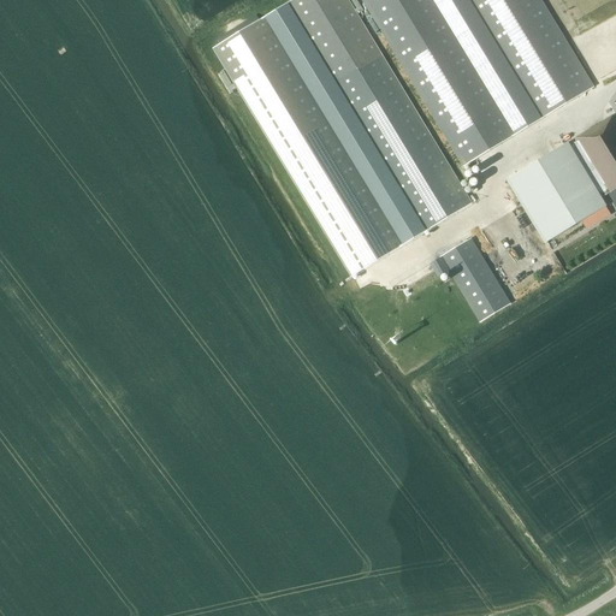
[(472,203),(450,169),(348,0),(292,0),(214,48),(353,277),(472,203)]
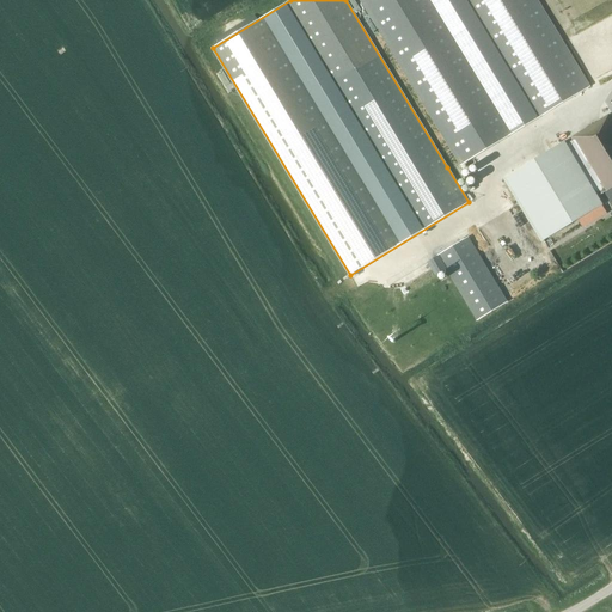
[(360,0),(461,165),(589,86),(537,0),(360,0)]
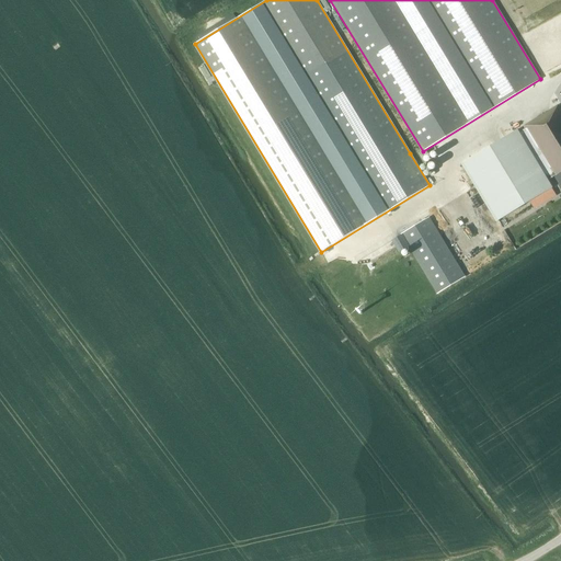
[(560,104),(523,127),(526,130),(519,134),(517,130),(461,164),(494,219),(528,198),(539,192),(550,185),(549,182),(554,179),(560,190),(560,104)]
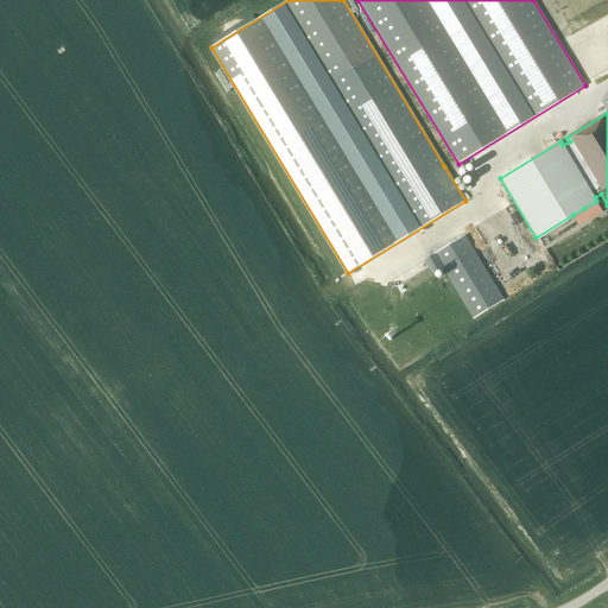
[(584,208),(572,215),(578,226),(590,219),(584,208)]
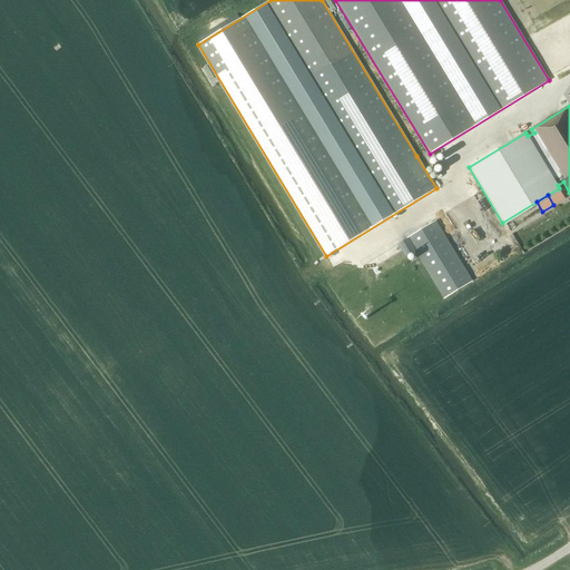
[(408,238),(444,298),(473,282),(436,222),(408,238)]
